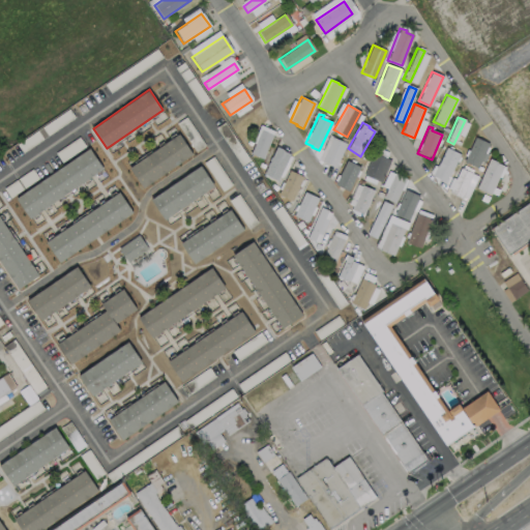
[(272,135),(262,158),(249,153),(261,129),(272,135)]
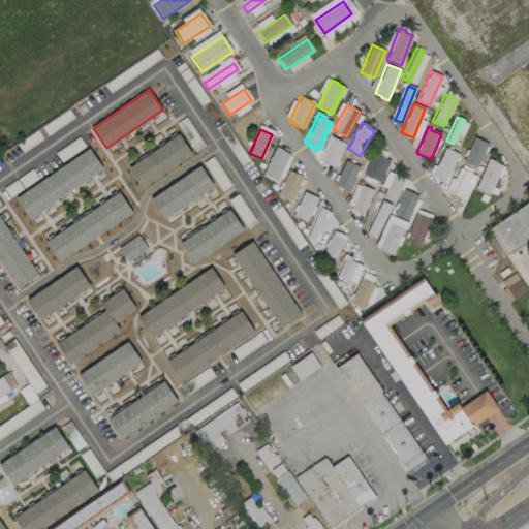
[(192,154),(143,187),(129,167),(179,133),(192,154)]
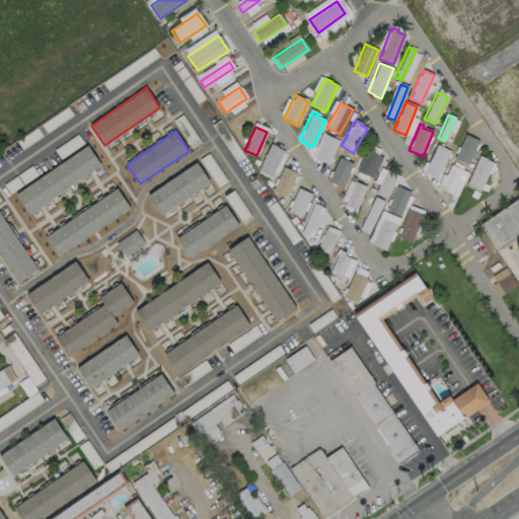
[(339,140),(328,164),(314,158),(324,135),(339,140)]
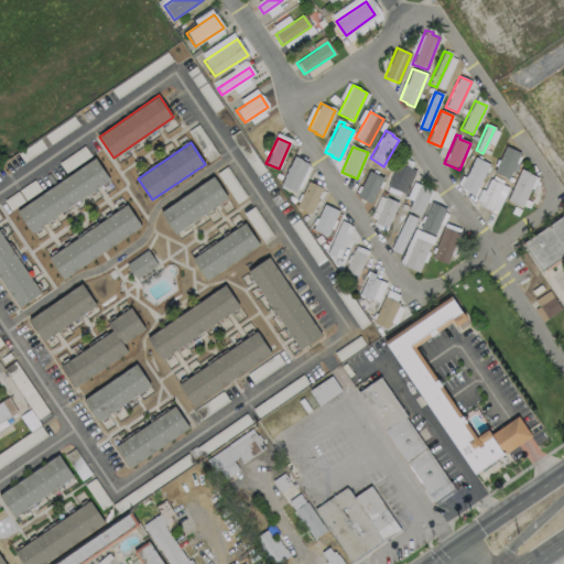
[(519,164),(514,173),(511,171),(508,179),(492,172),(505,147),(519,153),(514,162),(519,164)]
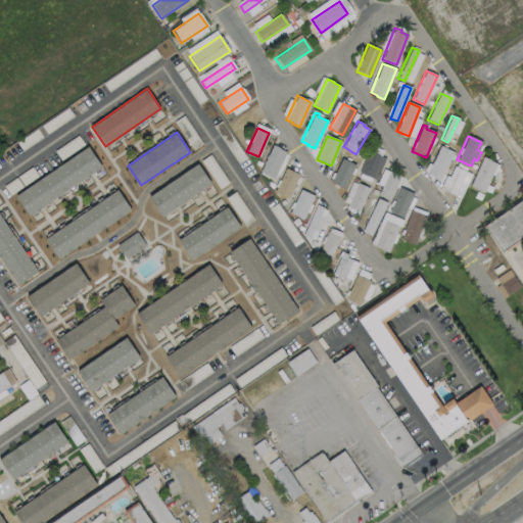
[(286,152),(273,179),(259,172),(273,145),(279,148),(279,149),(286,152)]
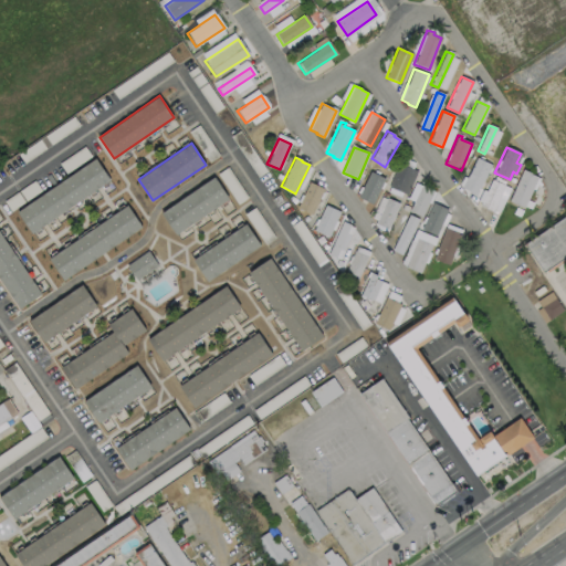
[(108,180),(31,233),(16,211),(94,158),(108,180)]
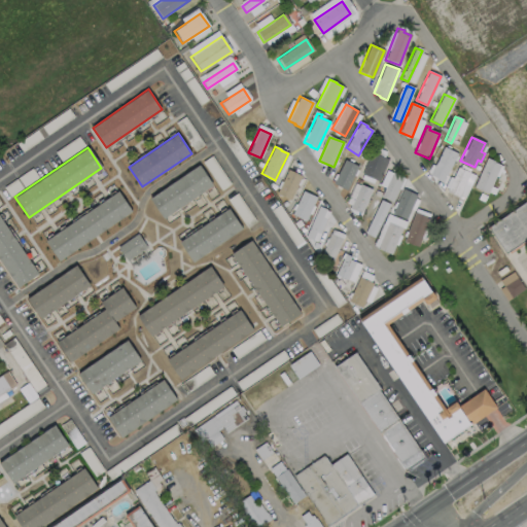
[(457,153),(443,182),(435,179),(435,178),(429,175),(444,147),(457,153)]
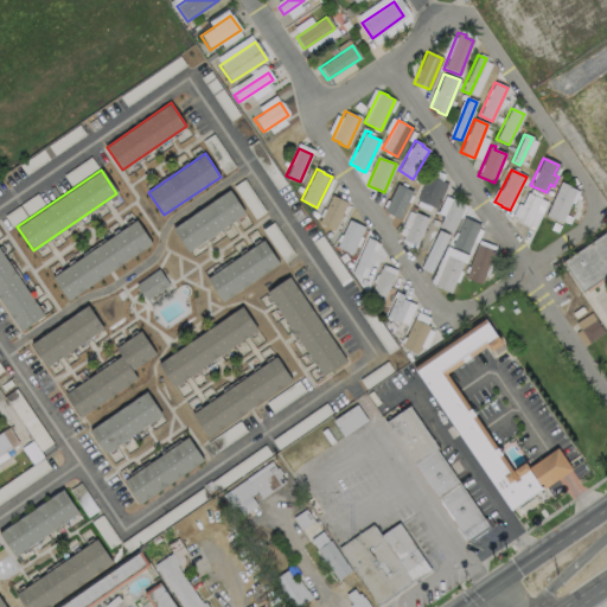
[(447,184),(436,209),(416,200),(427,174),(447,184)]
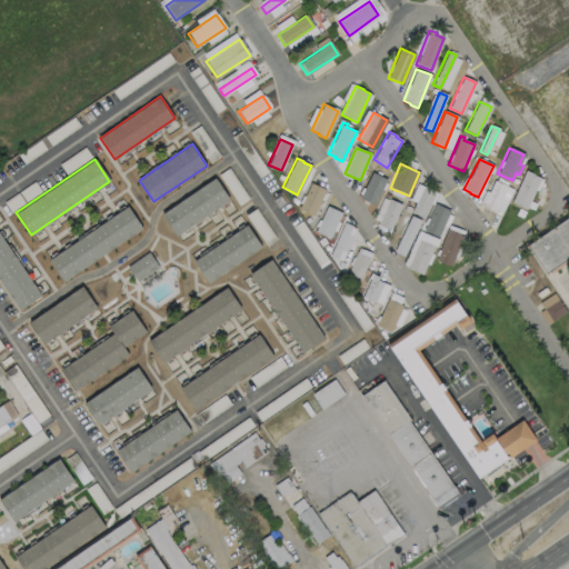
[(539,178),(526,209),(511,202),(525,170),(532,173),(532,175),(539,178)]
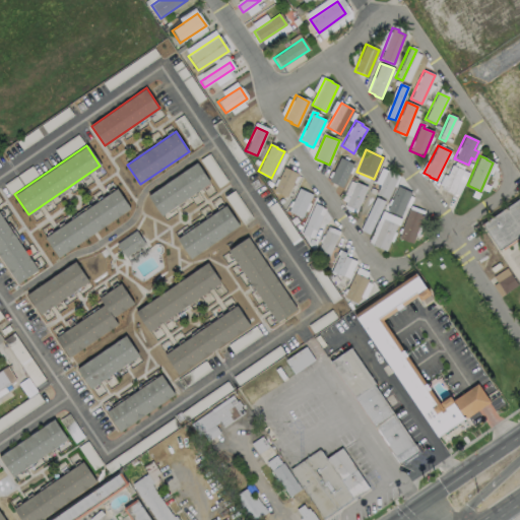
[(353,164),(341,188),(328,181),(339,157),(353,164)]
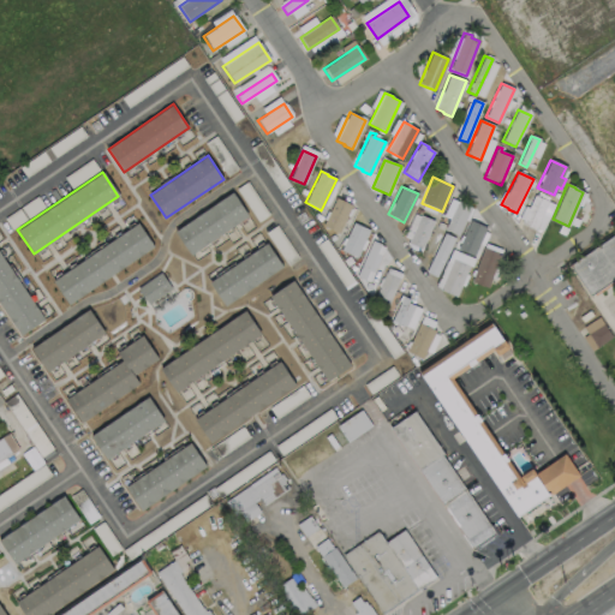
[(249,215),(191,255),(175,231),(233,192),(249,215)]
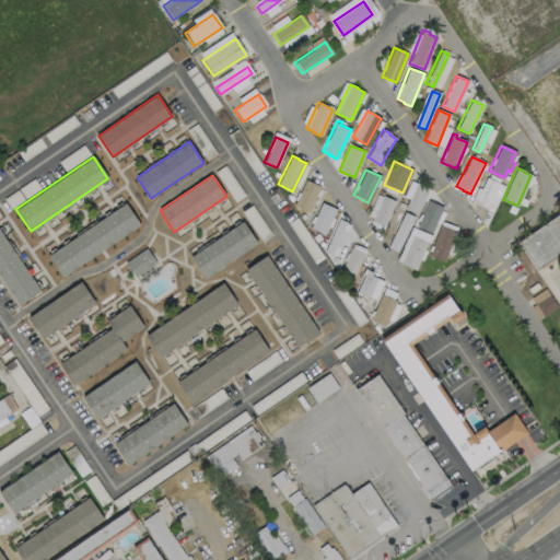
[(499,184),(487,209),(475,203),(487,177),(499,184)]
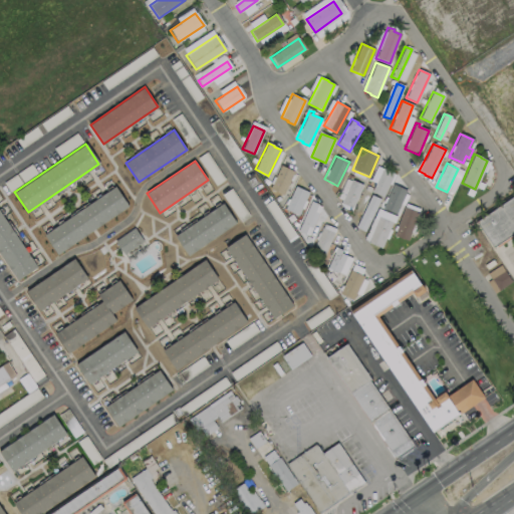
[(294,172),(283,195),(269,189),(280,165),(294,172)]
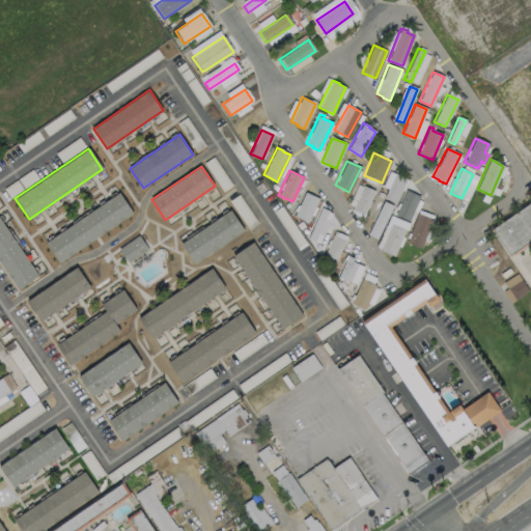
[(407,178),(395,203),(384,198),(395,173),(407,178)]
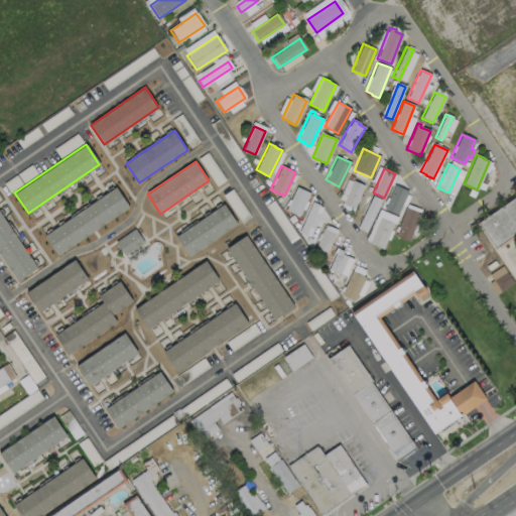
[(364,185),(354,209),(342,204),(352,179),(364,185)]
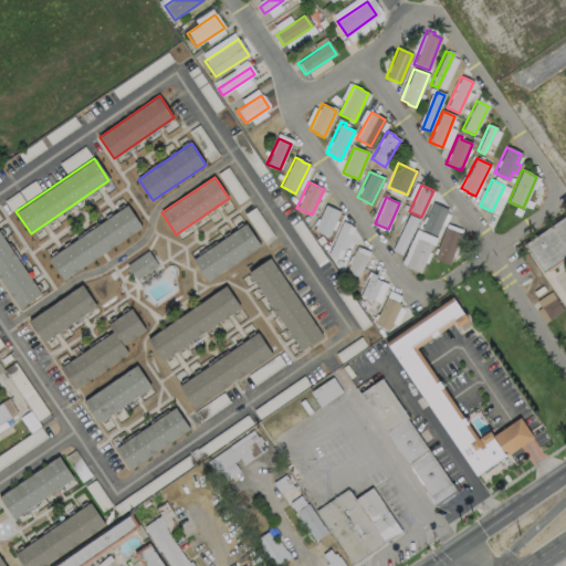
[(448,209),(436,236),(420,229),(432,202),(448,209)]
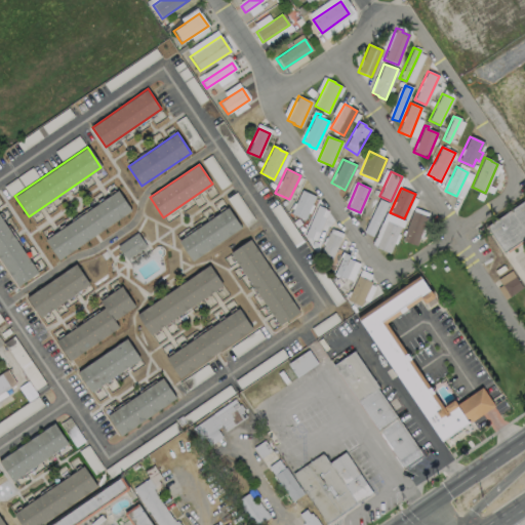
[(315,196),(305,219),(290,213),(301,190),(315,196)]
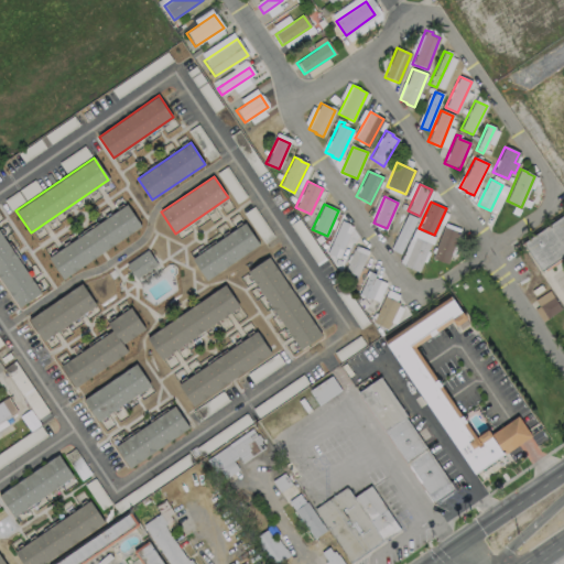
[(140,226),(62,280),(47,258),(125,205),(140,226)]
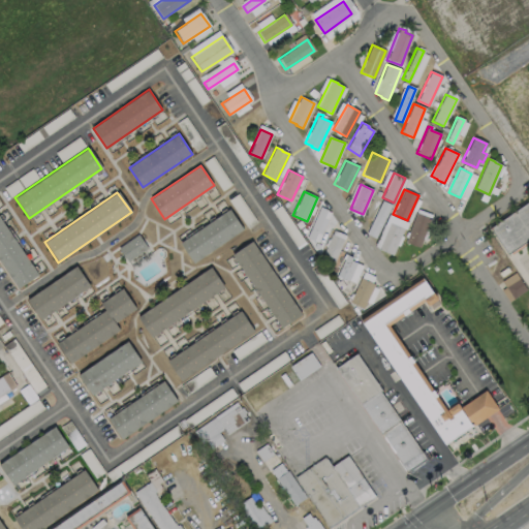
[(391,206),(375,239),(368,236),(383,203),(391,206)]
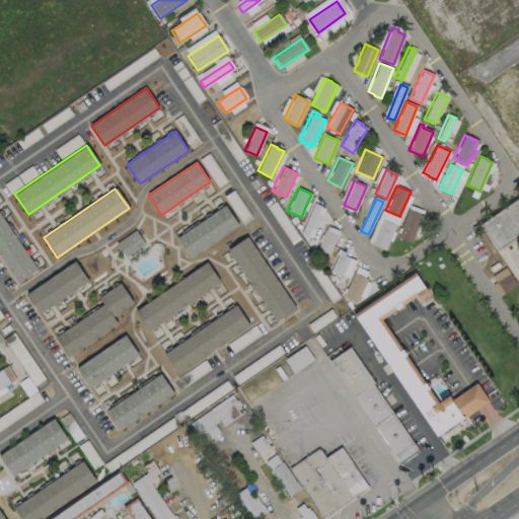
[(501,251),(518,238),(518,201),(484,226),(501,251)]
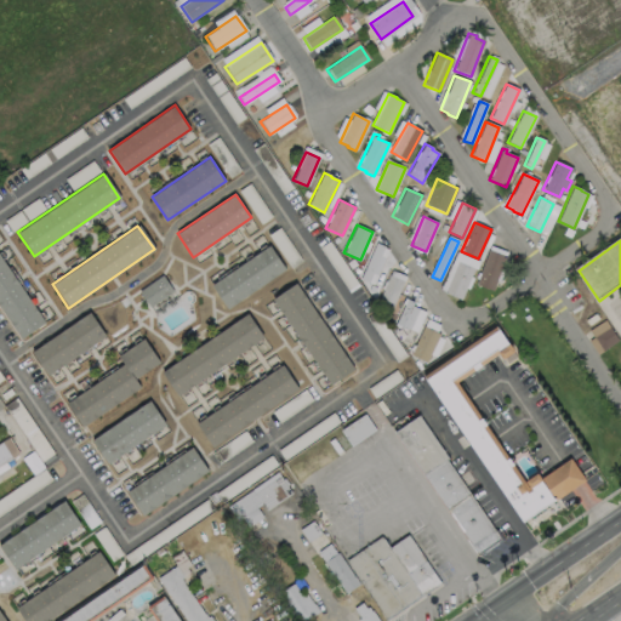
[(383,246),(368,283),(359,279),(375,243),(383,246)]
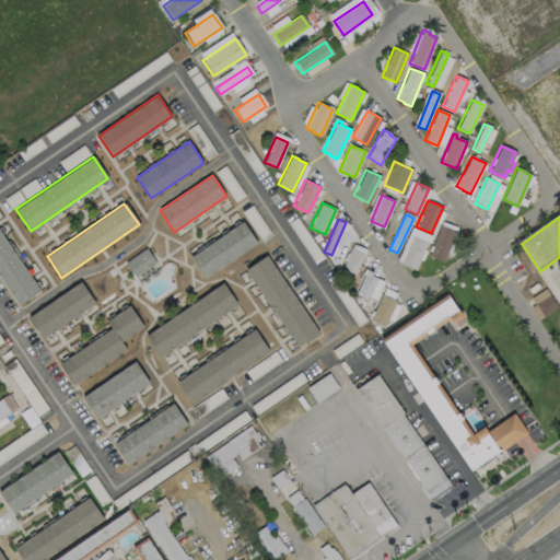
[(258,243),(206,279),(190,257),(243,221),(258,243)]
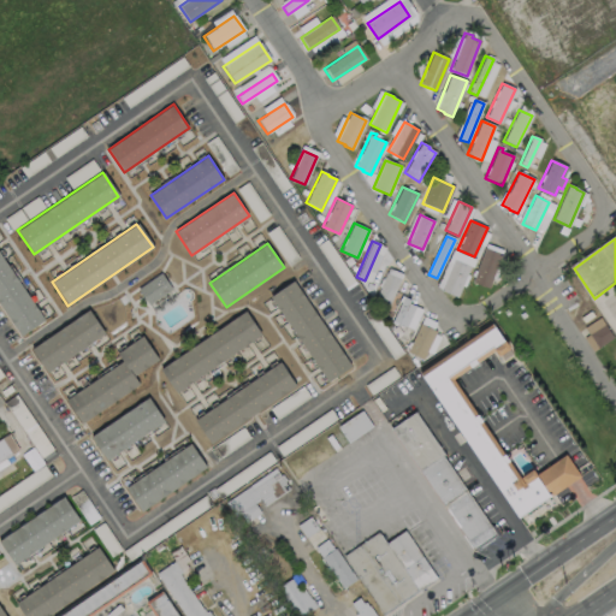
[(501,253),(487,289),(472,282),(484,247),(501,253)]
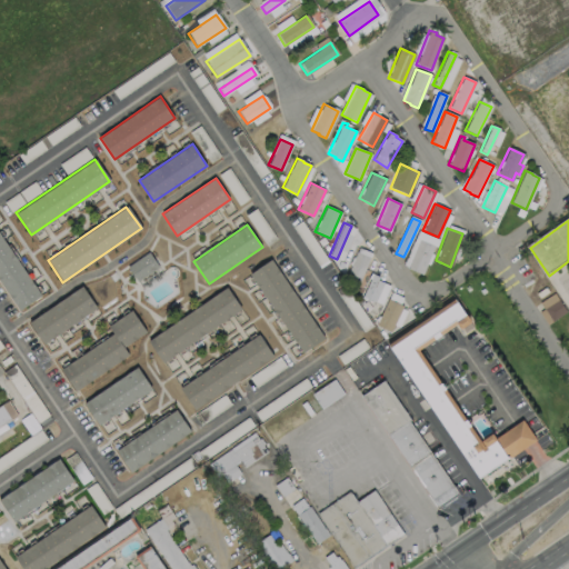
[(0,236),(40,296),(18,310),(0,283),(0,236)]
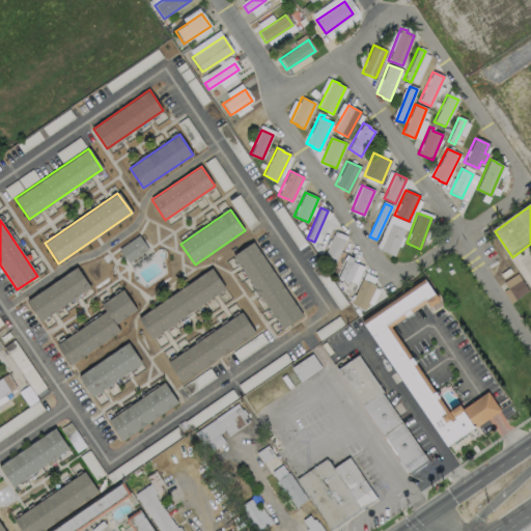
[(404,229),(393,256),(380,250),(391,223),(404,229)]
